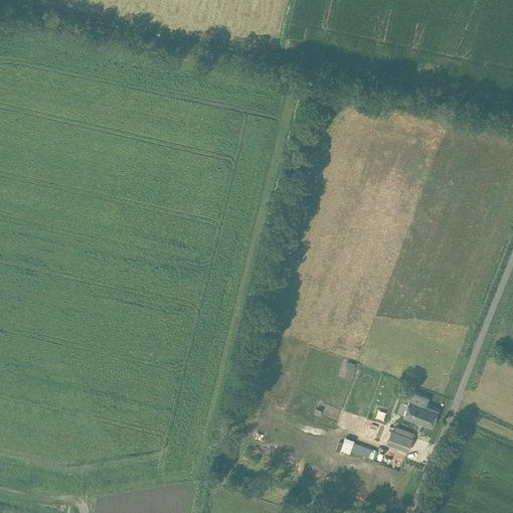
[(410,393),(401,417),(430,429),(436,412),(423,407),(426,400),(410,393)]
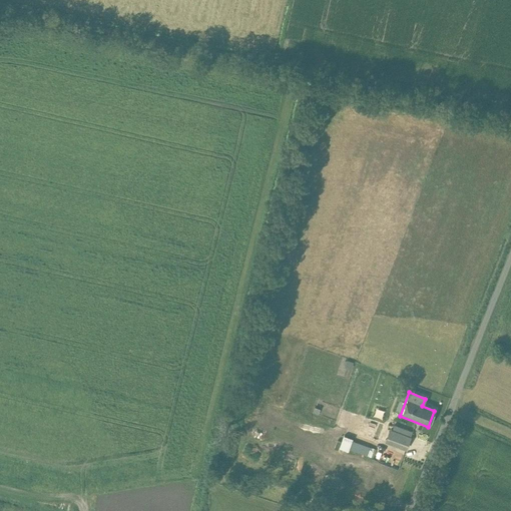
[(376,408),(373,418),(383,421),(386,411),(376,408)]
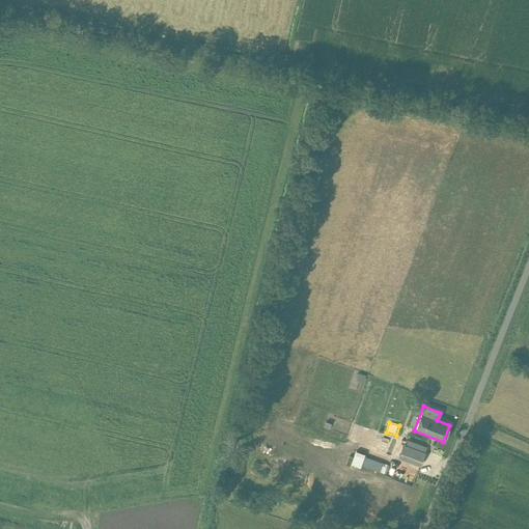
[(392,457),(397,446),(360,432),(355,444),(392,457)]
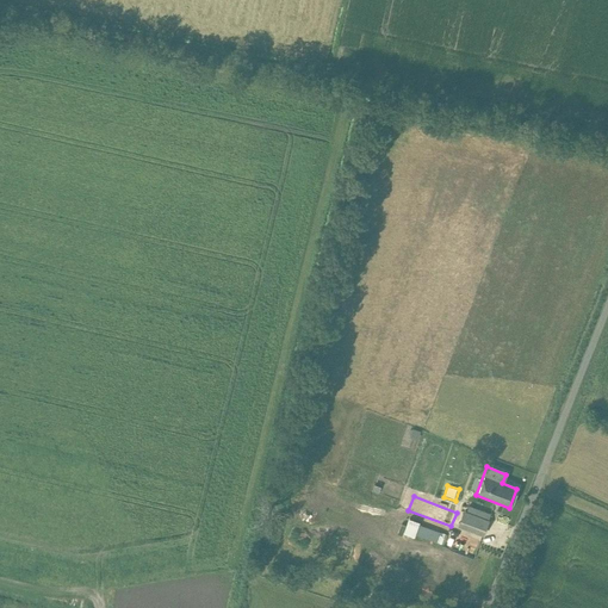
[(489,515),(467,508),(465,514),(463,513),(458,528),(482,537),(489,515)]
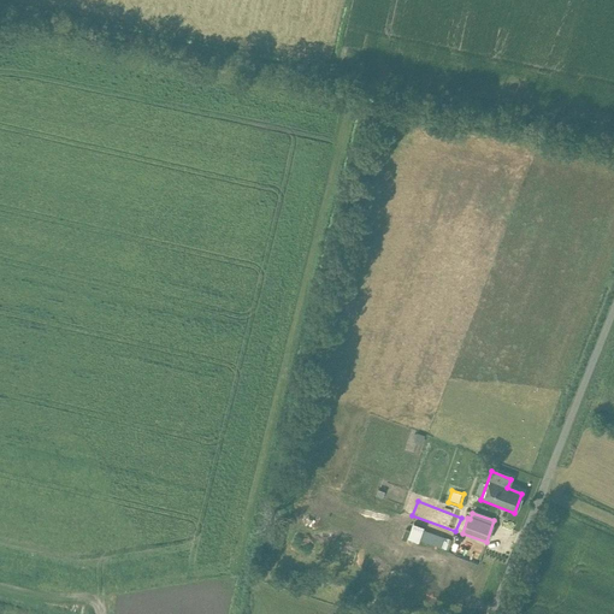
[(443,550),(447,538),(423,531),(419,543),(443,550)]
